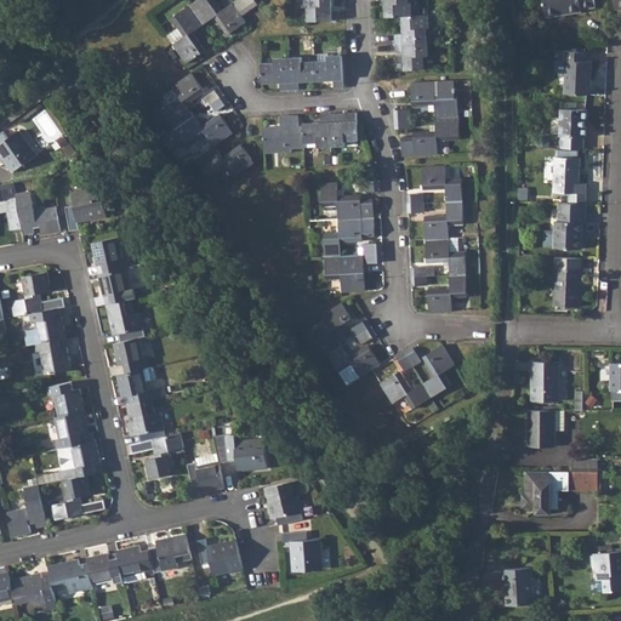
[(215,0),(198,0),(191,5),(204,24),(215,17),(227,35),(248,22),(243,16),(251,10),(244,0),(235,0),(234,1),(223,10),(215,0)]
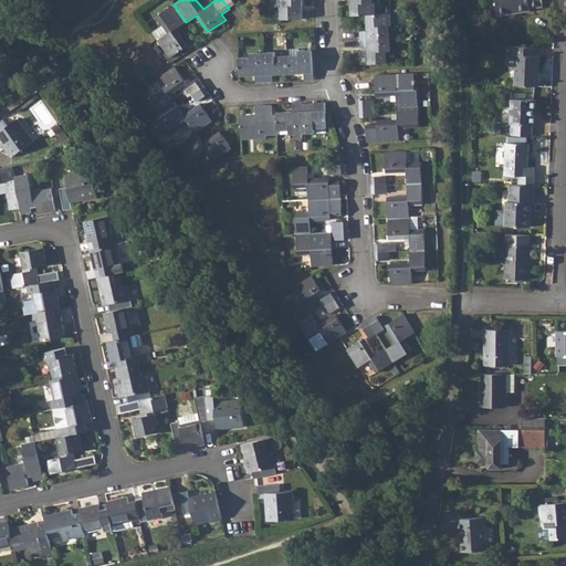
[(222,0),(229,9),(236,4),(232,0),(222,0)]
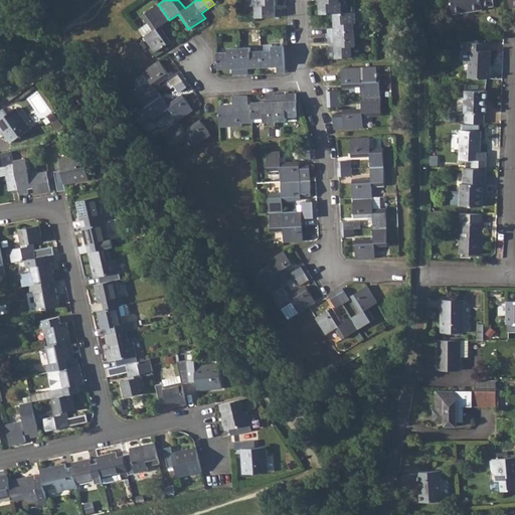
[(254,5),(255,17),(283,17),(283,8),(276,8),(275,0),(258,0),(259,5),(254,5)]
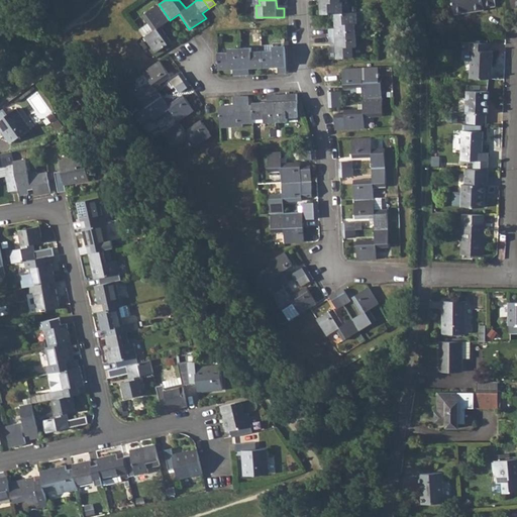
[(340,0),(320,0),(321,14),(334,13),(351,12),(350,4),(344,4),(343,1),(341,1),(340,0)]
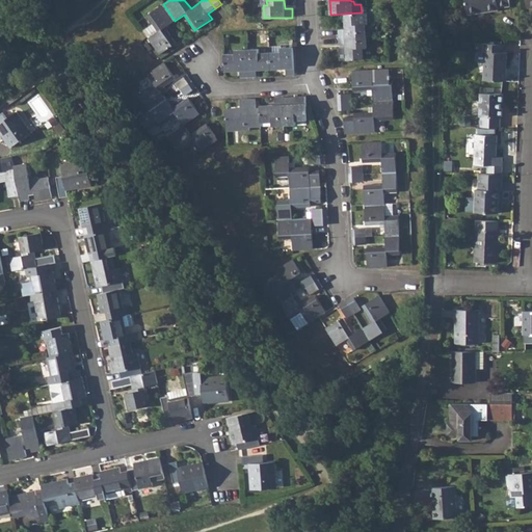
[(464,0),(468,15),(499,8),(499,7),(510,5),(509,0),(464,0)]
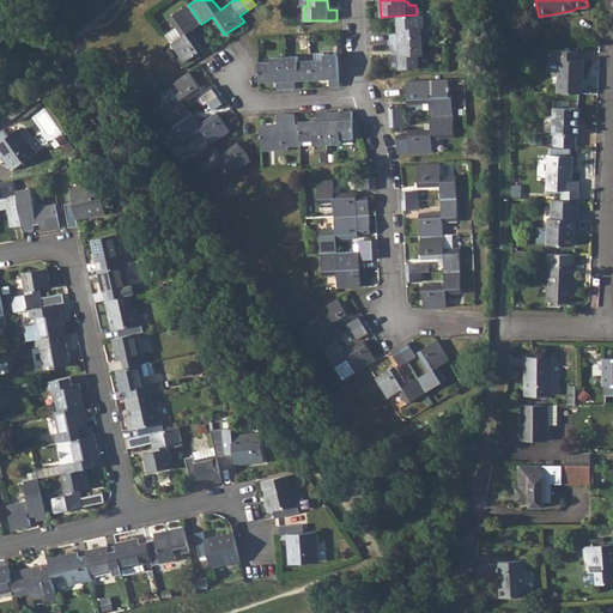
[(165,36),(184,62),(204,49),(192,32),(201,24),(188,5),(169,19),(176,29),(165,36)]
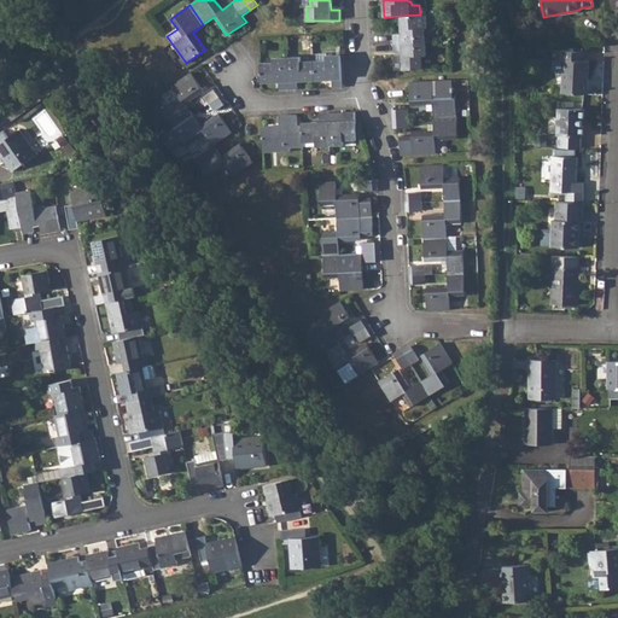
[(394,34),(394,44),(426,42),(426,29),(429,28),(429,24),(443,23),(442,13),(425,15),(420,15),(400,16),(401,33),(394,34)]
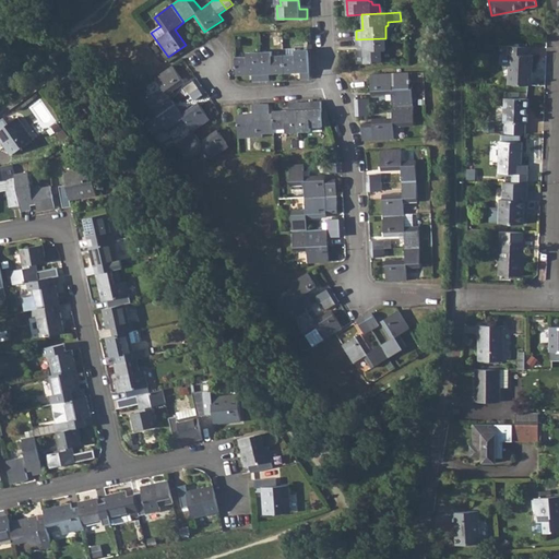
[(385,38),(356,39),(356,47),(364,47),(364,50),(356,50),(356,63),(383,62),(383,50),(387,50),(385,38)]
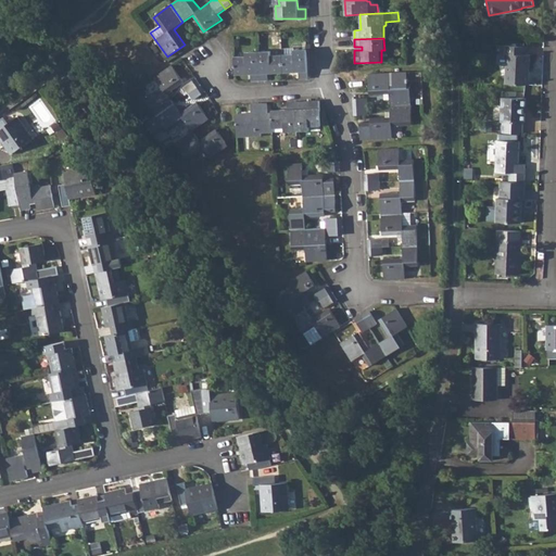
[(507,55),(506,84),(529,85),(530,54),(527,54),(527,47),(496,46),(496,54),(507,55)]
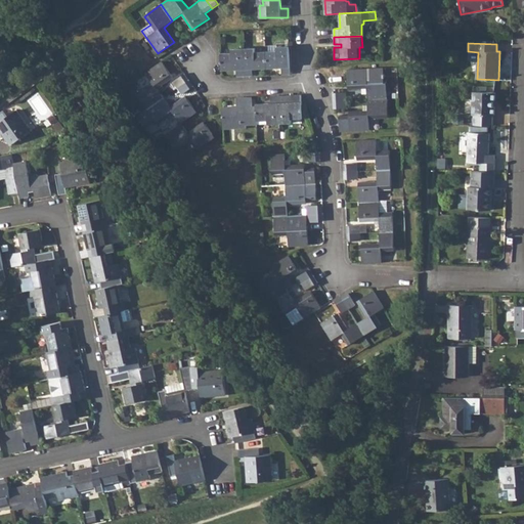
[(266,45),(267,51),(267,69),(281,68),(282,74),(291,74),(290,46),(277,47),(277,45),(266,45)]
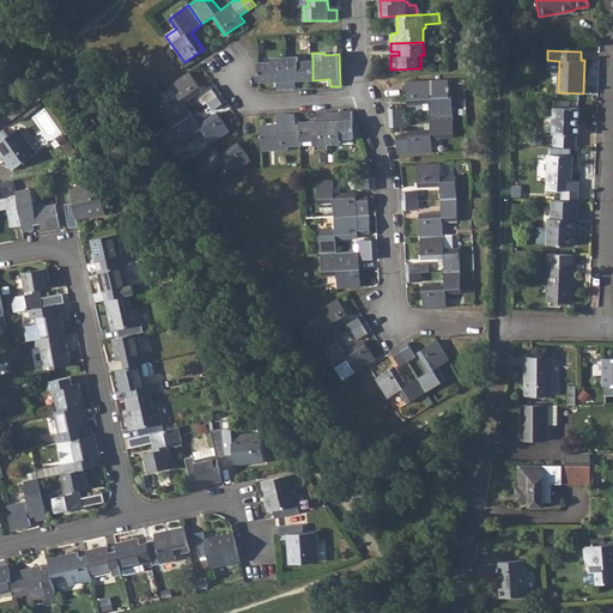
[(271,61),(259,62),(259,83),(277,82),(277,90),(287,89),(285,56),(271,58),(271,61)]
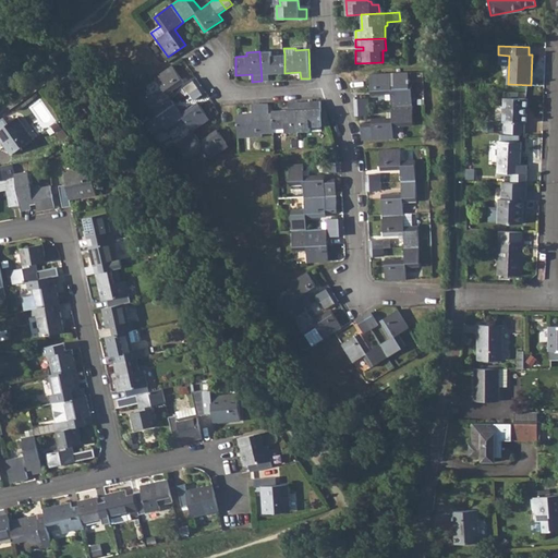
[(271,51),(259,51),(262,81),(269,81),(269,73),(284,73),(284,55),(271,55),(271,51)]
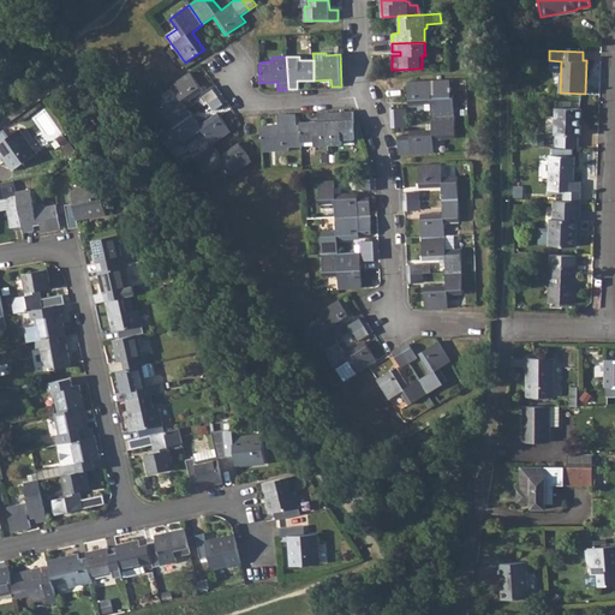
[(186,76),(171,85),(178,96),(160,108),(173,127),(192,113),(186,103),(203,90),(190,72),(186,76)]
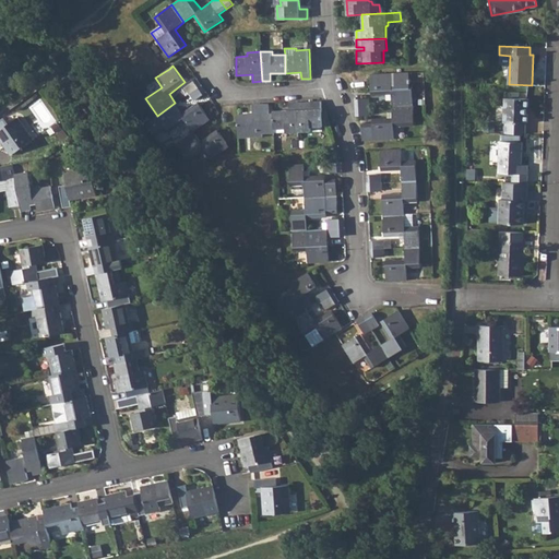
[(409,72),(370,73),(371,95),(391,95),(392,106),(414,105),(413,88),(411,88),(409,72)]
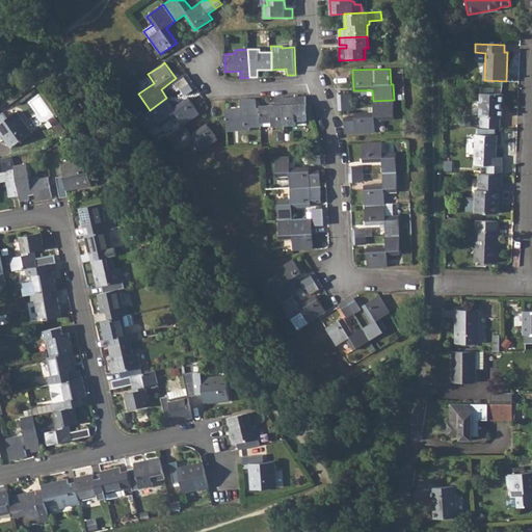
[(187,74),(176,82),(180,89),(192,81),(187,74)]
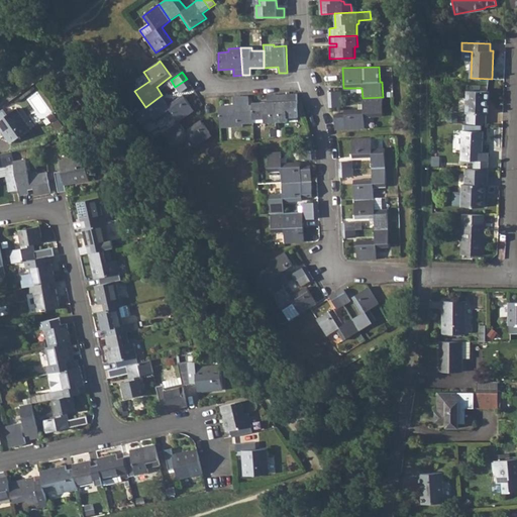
[(187,79),(175,87),(180,93),(191,86),(187,79)]
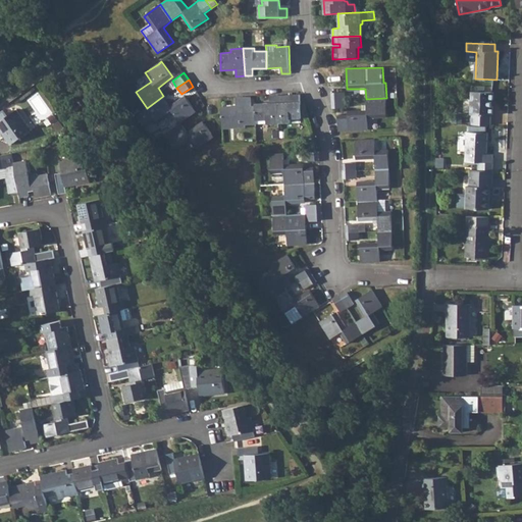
[(471,114),(471,124),(490,125),(490,115),(492,115),(492,106),(491,106),(491,101),(492,101),(492,92),(471,91),(471,101),(470,114),(471,114)]
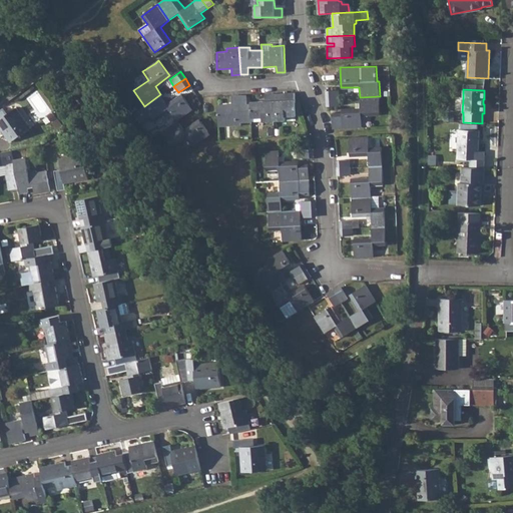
[(326,91),(326,99),(340,98),(340,90),(326,91)]
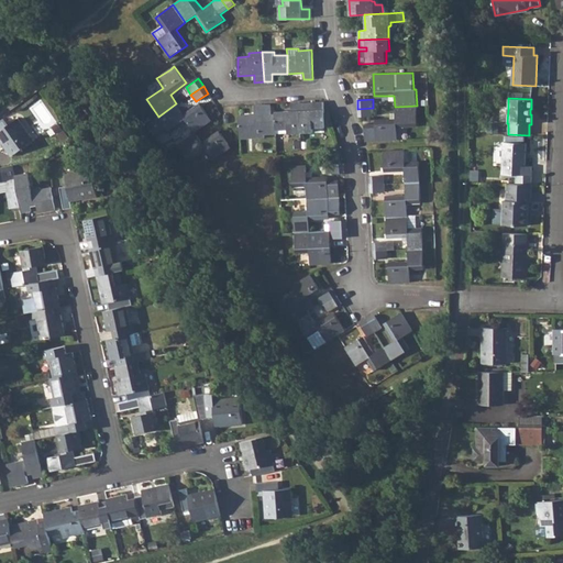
[(323,101),(299,102),(300,132),(311,132),(313,131),(313,128),(324,127),(323,101)]
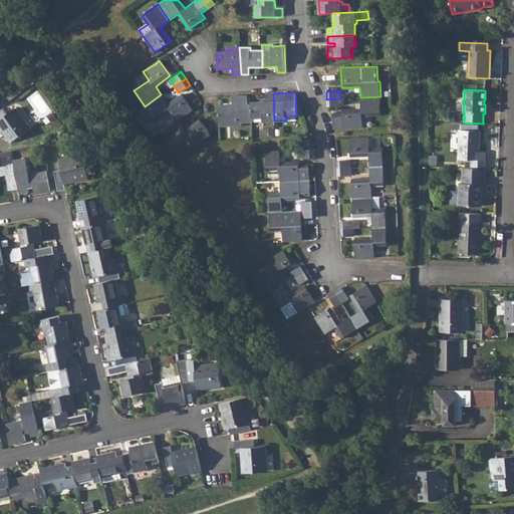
[(161,94),(145,106),(135,112),(144,125),(154,118),(156,122),(171,112),(177,120),(162,132),(173,148),(188,137),(195,147),(211,136),(202,121),(199,118),(185,129),(179,120),(194,110),(182,93),(168,103),(161,94)]
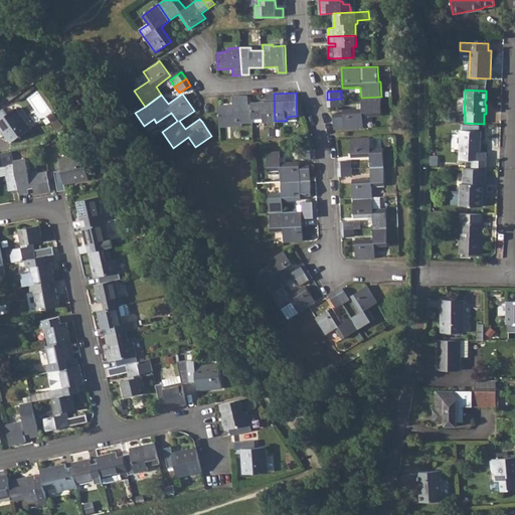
[(267,101),(251,102),(251,104),(252,118),(264,118),(264,122),(275,121),(274,94),(266,94),(267,101)]
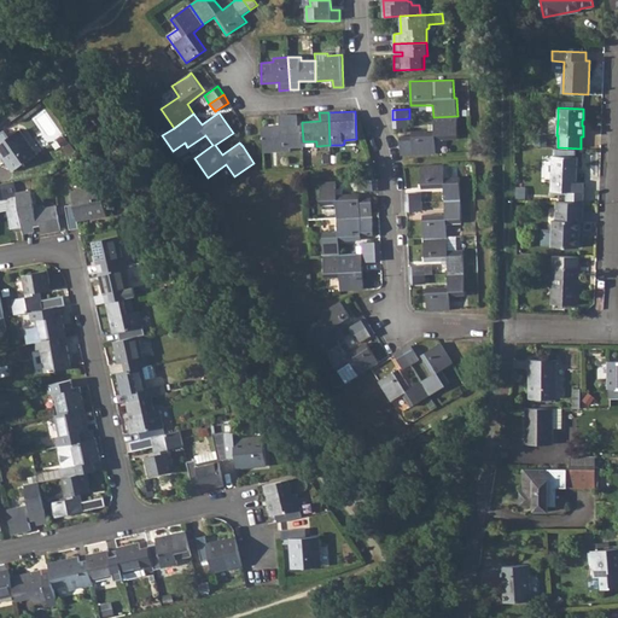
[(280,126),(262,127),(263,152),(291,151),(291,147),(303,147),(303,141),(302,124),(297,124),(297,114),(280,115),(280,126)]
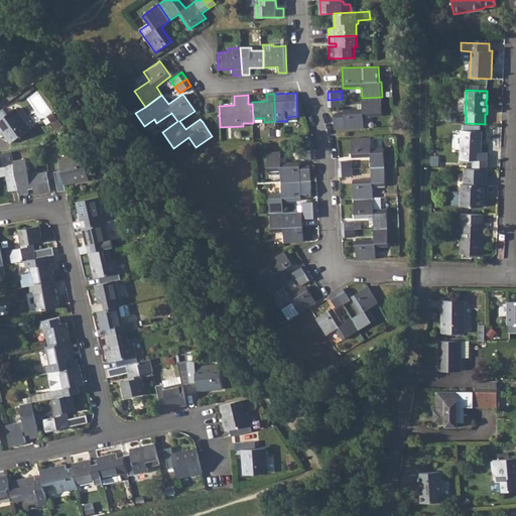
[(334,114),(335,129),(365,128),(365,117),(383,117),(382,97),(362,98),(362,108),(345,109),(344,113),(334,114)]
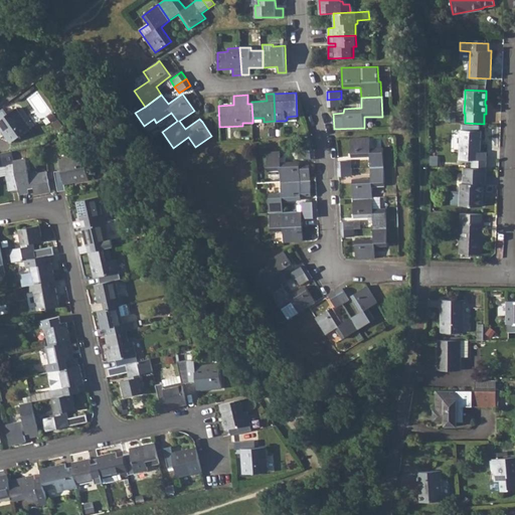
[(3,109),(0,111),(0,128),(10,143),(30,128),(16,108),(7,114),(3,109)]
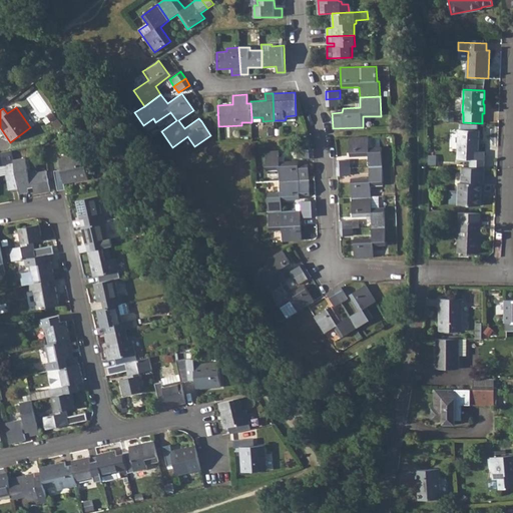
[(480,130),(459,129),(458,158),(471,159),(485,159),(485,152),(479,151),(480,130)]
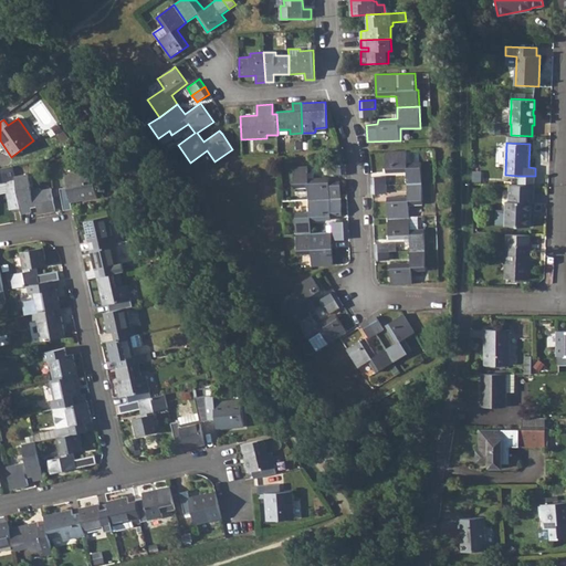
[(407,150),(385,152),(387,175),(407,174),(407,185),(422,184),(421,163),(408,163),(407,150)]
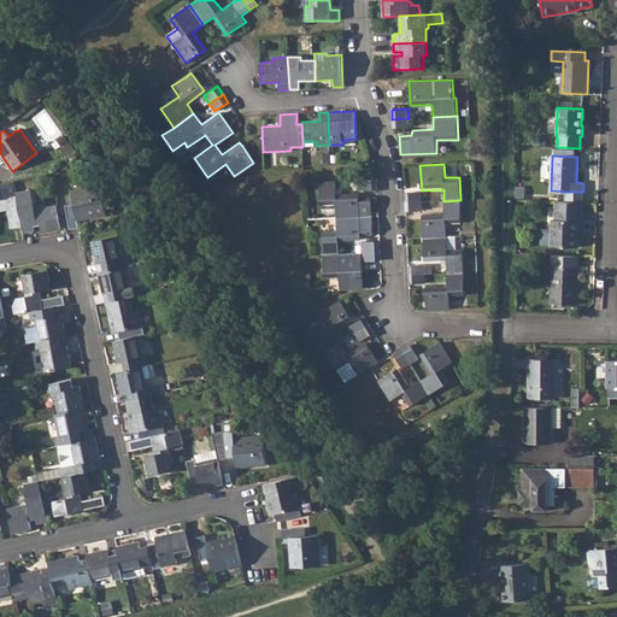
[(377,178),(358,180),(359,191),(377,189),(377,178)]
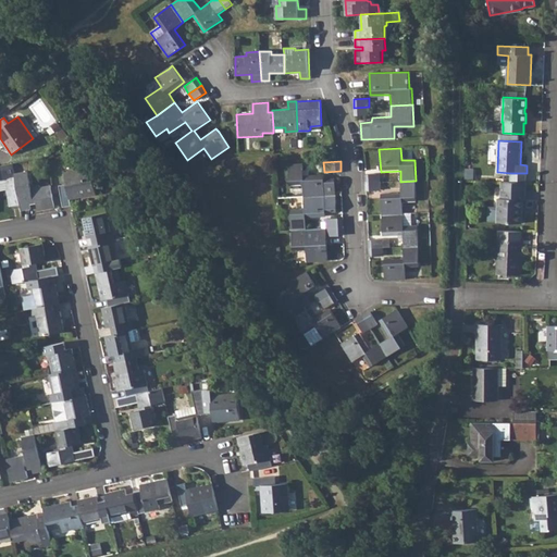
[(304,163),(288,164),(289,185),(302,185),(304,197),(336,195),(336,178),(324,178),(324,174),(304,175),(304,163)]
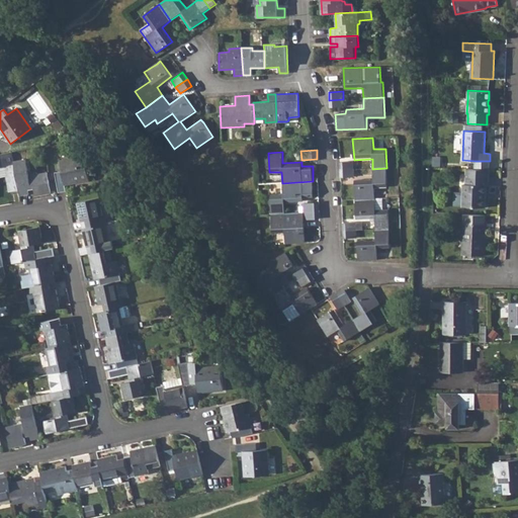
[(5,154),(0,154),(0,167),(6,166),(14,165),(13,161),(12,153),(5,154)]
